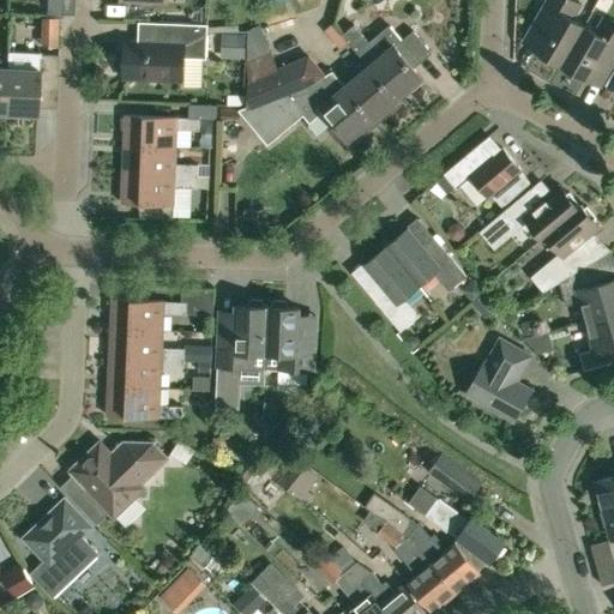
[(44,0),(43,12),(58,13),(58,0),(44,0)]
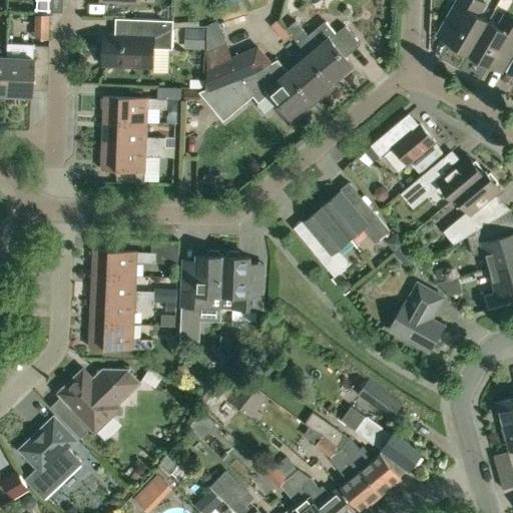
[(60,12),(60,0),(50,0),(50,11),(60,12)]
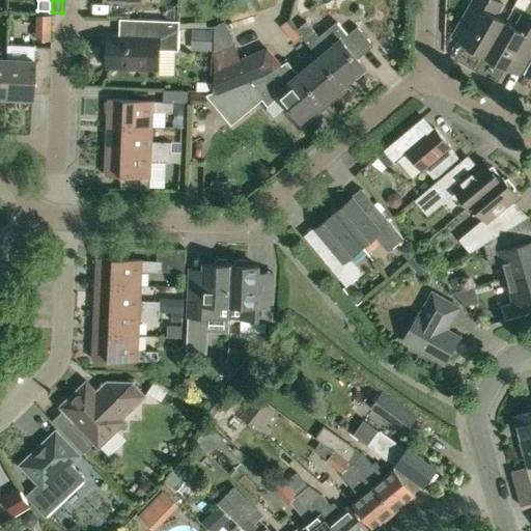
[(502,3),(497,0),(472,0),(452,35),(485,55),(505,21),(495,15),(502,3)]
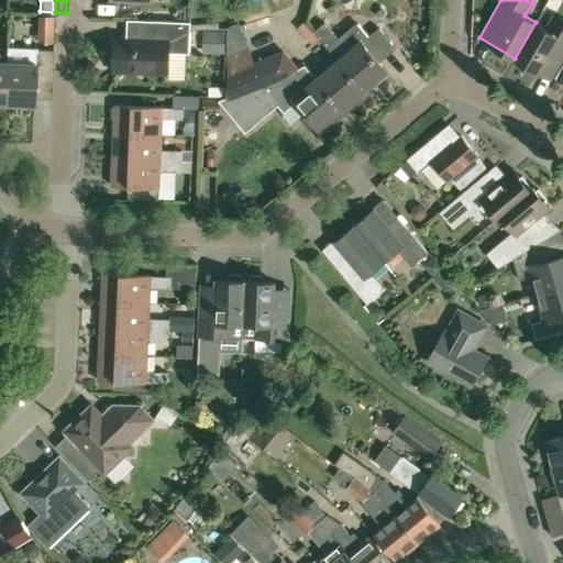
[(545,29),(536,22),(515,58),(549,78),(562,54),(562,20),(553,15),(545,29)]
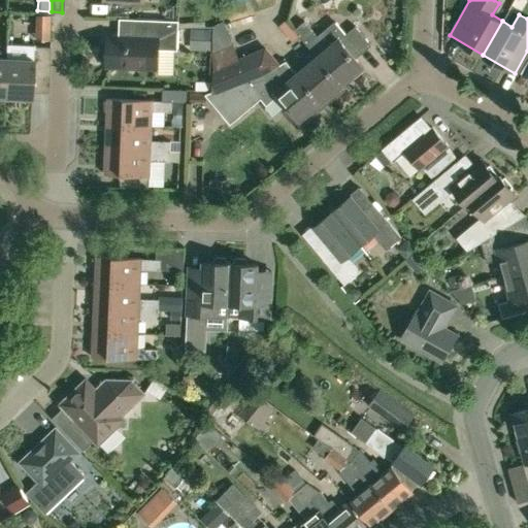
[(36,15),(35,27),(51,28),(51,17),(36,15)]
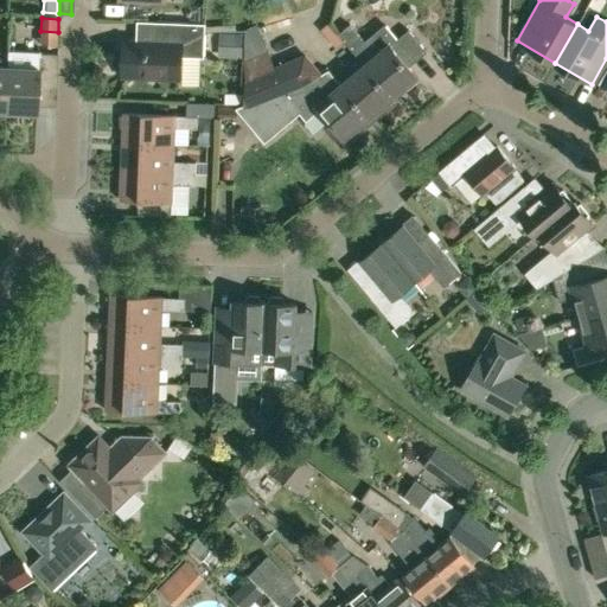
[(126,40),(126,58),(125,76),(180,78),(181,56),(203,57),(205,24),(157,21),(157,38),(152,42),(126,40)]
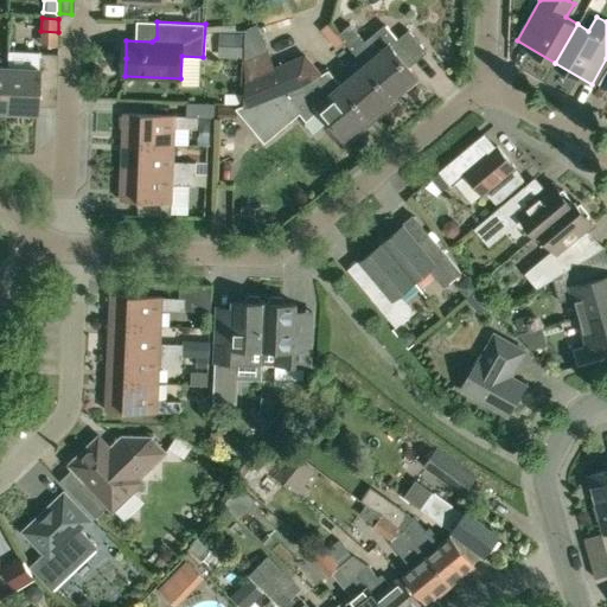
[(427,51),(408,29),(377,56),(350,24),(338,34),(365,65),(393,95),(416,76),(408,66),(427,51)]
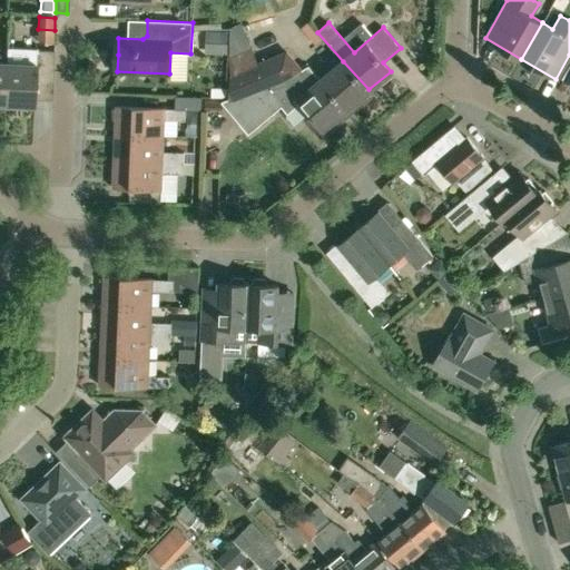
[(6,62),(5,105),(33,106),(35,80),(52,80),(53,49),(7,48),(6,62)]
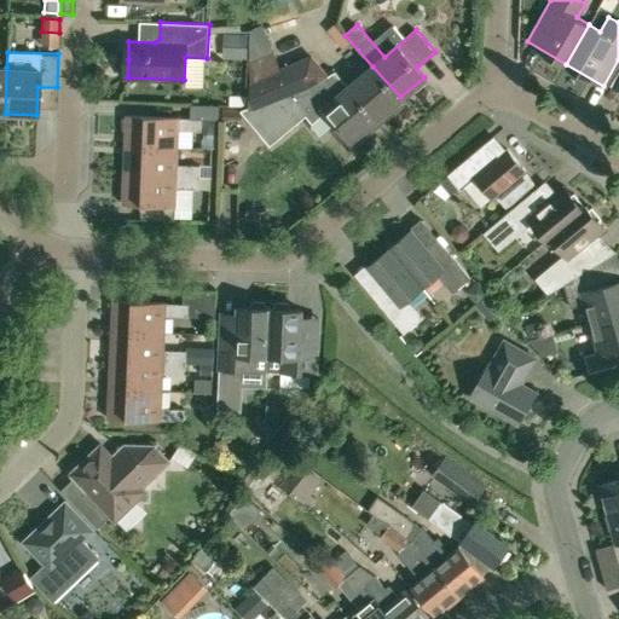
[(248,108),(327,75),(311,56),(249,81),(248,108)]
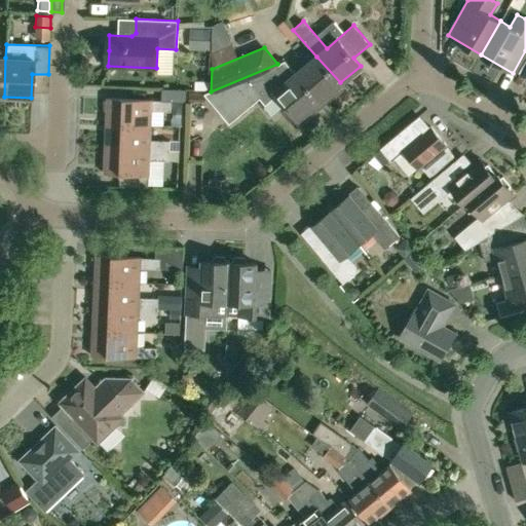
[(340,82),(316,57),(295,74),(318,101),(328,92),(332,97),(343,87),(339,83),(340,82)]
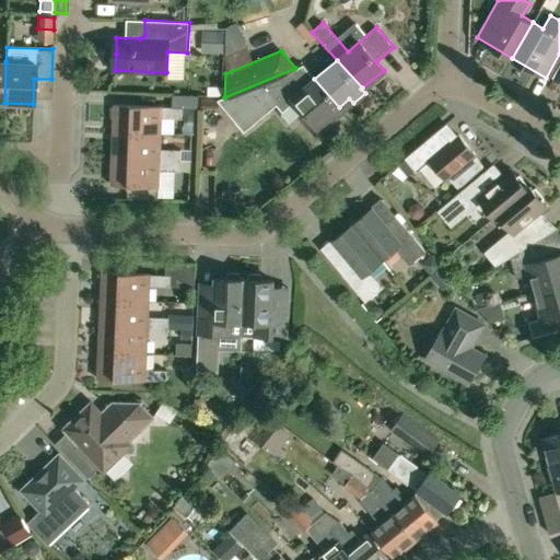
[(303,111),(299,114),(316,133),(331,121),(327,117),(339,107),(314,79),(302,65),(295,68),(224,97),(220,100),(243,126),(267,106),(266,105),(275,97),(281,106),(292,97),(303,111)]
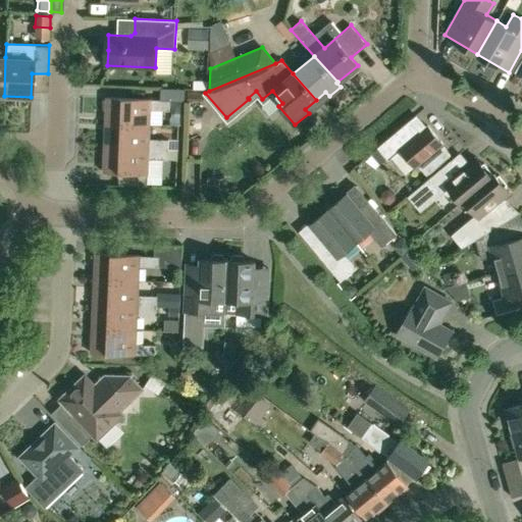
[(106,97),(105,121),(149,123),(150,109),(169,110),(169,100),(150,99),(106,97)]
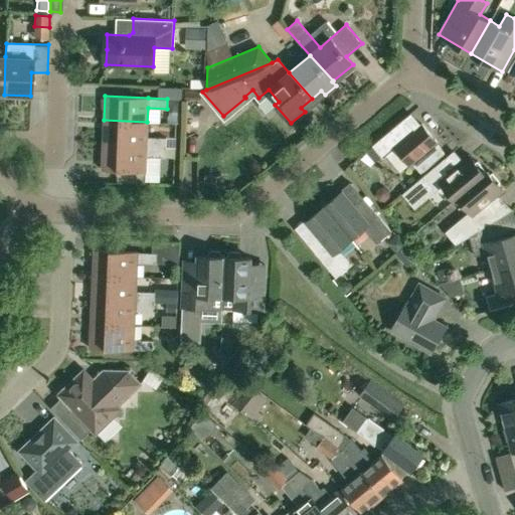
[(414,129),(404,118),(372,145),(382,157),(395,147),(409,165),(412,162),(420,172),(445,153),(436,143),(437,142),(421,123),(414,129)]
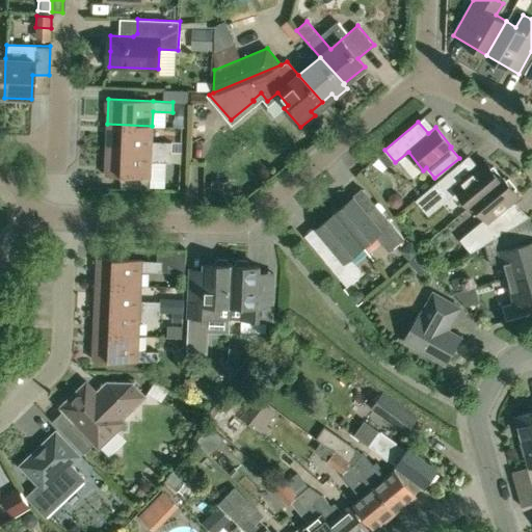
[(107,124),(106,150),(170,152),(171,142),(152,141),(152,126),(107,124)]
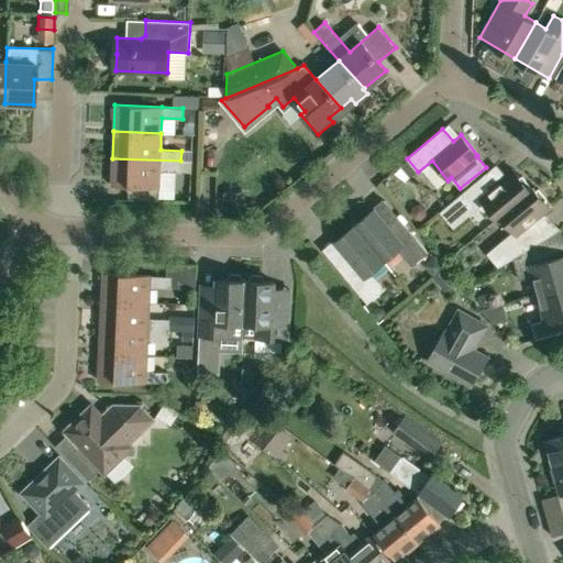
[(180,161),(112,158),(111,186),(158,187),(159,170),(180,172),(180,161)]
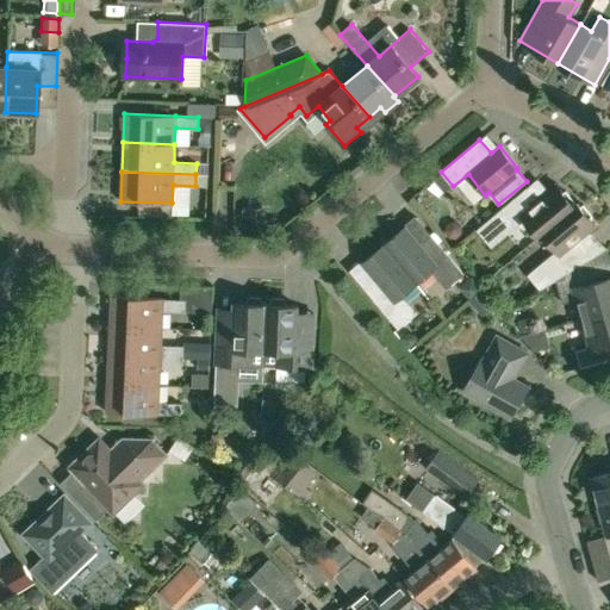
[(555,184),(529,205),(520,193),(475,229),(491,247),(523,219),(539,236),(578,203),(578,201),(573,205),(572,203),(574,200),(565,190),(562,192),(555,184)]
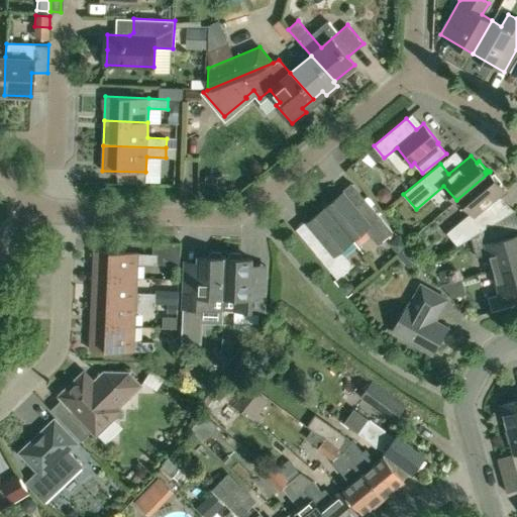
[(471,212),(446,232),(456,244),(495,222),(484,209),(506,191),(500,183),(502,182),(494,173),(492,174),(490,172),(456,200),(456,201),(459,198),(471,212)]
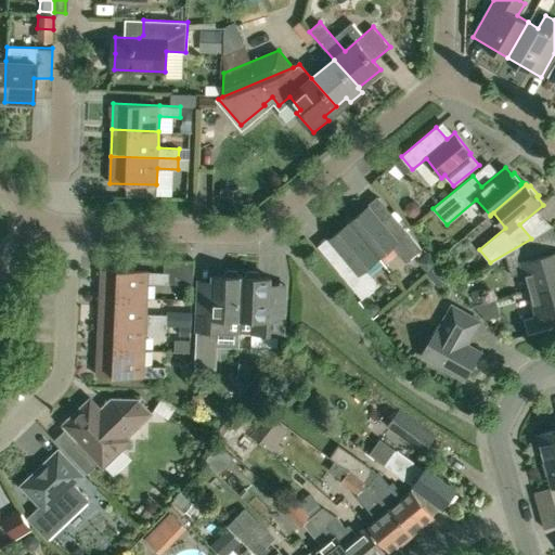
[(368,206),(349,222),(378,257),(391,246),(405,262),(422,248),(391,213),(381,221),(368,206)]
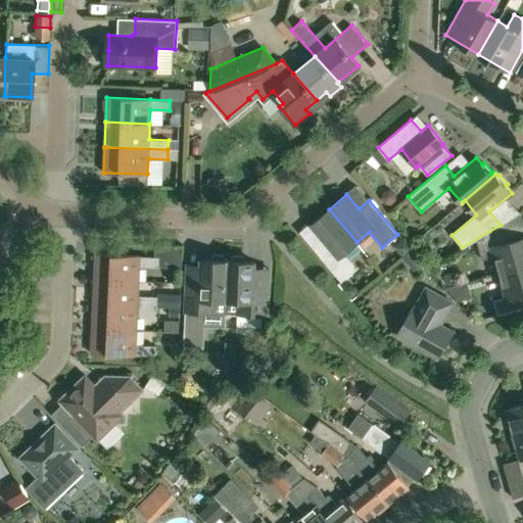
[(329,209),(311,225),(323,238),(313,247),(341,281),(357,269),(343,253),(357,242),(329,209)]
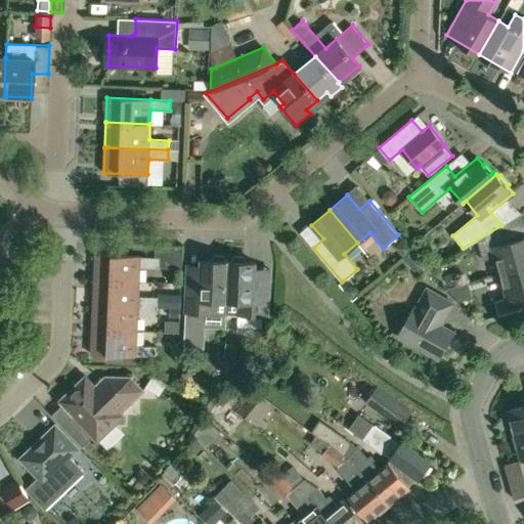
[(523,237),(507,243),(501,225),(463,248),(464,249),(477,241),(483,260),(495,256),(499,272),(523,265),(523,237)]
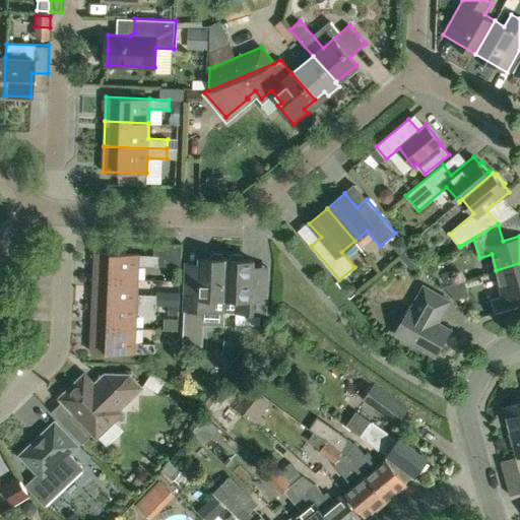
[(139,255),(139,254),(94,252),(93,277),(138,278),(138,264),(157,265),(158,255),(139,255)]
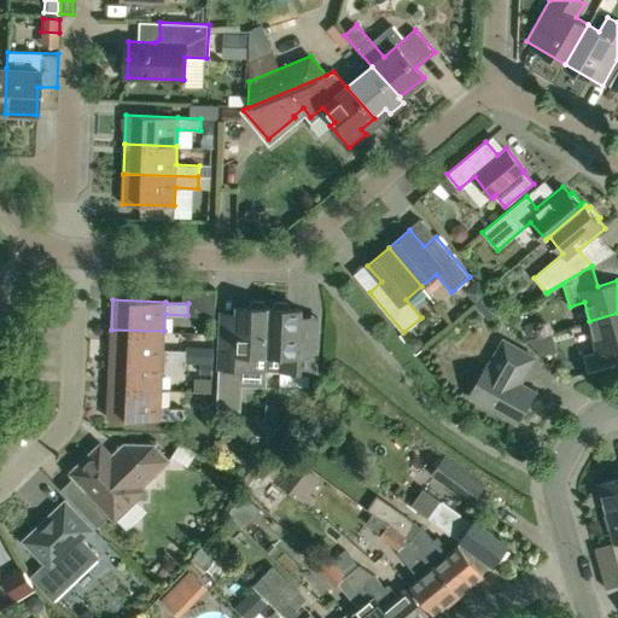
[(221,313),(219,367),(267,369),(269,308),(266,308),(264,301),(252,301),(250,307),(238,307),(238,314),(221,313)]
